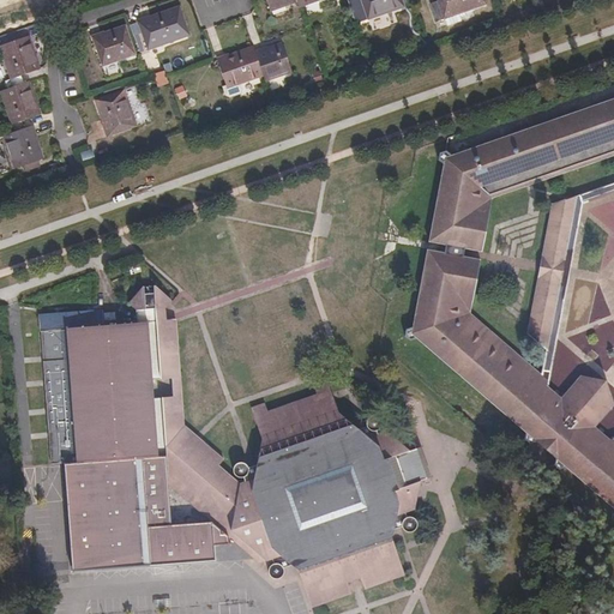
[(35,0),(6,0),(12,18),(38,10),(35,0)]
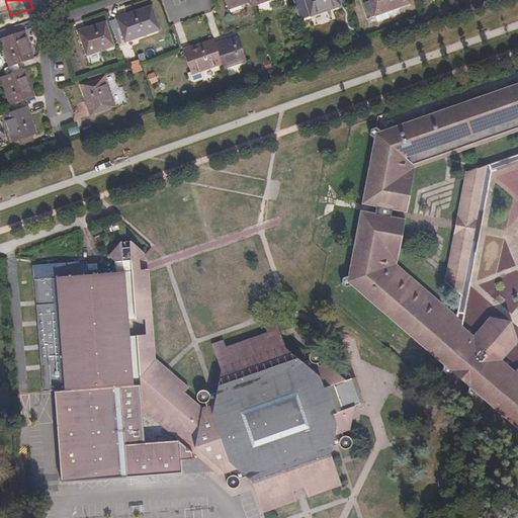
[(342,4),(340,0),(306,0),(311,14),(342,4)]
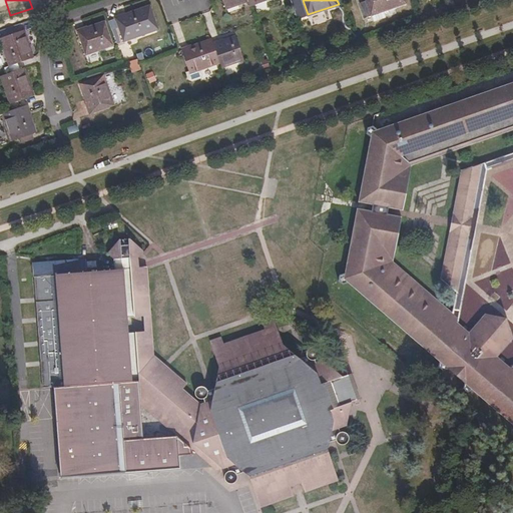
[(366,16),(374,14),(385,10),(407,2),(406,0),(366,0),(361,2),(366,16)]
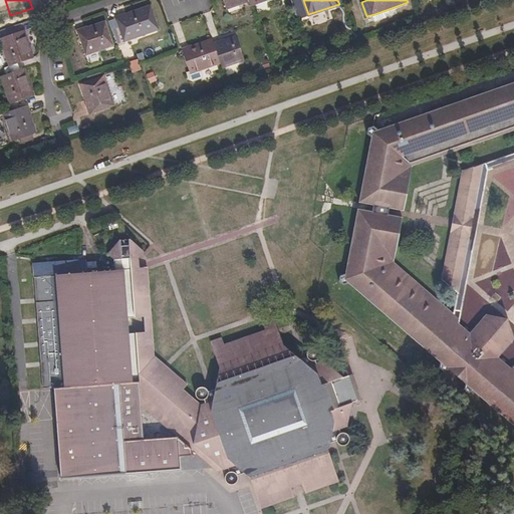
[(159,28),(151,5),(117,16),(125,39),(159,28)]
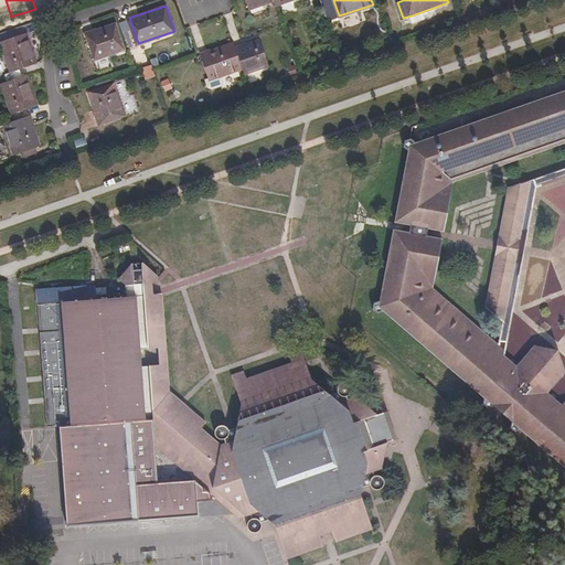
[(424,11),(412,16),(413,22),(426,18),(424,11)]
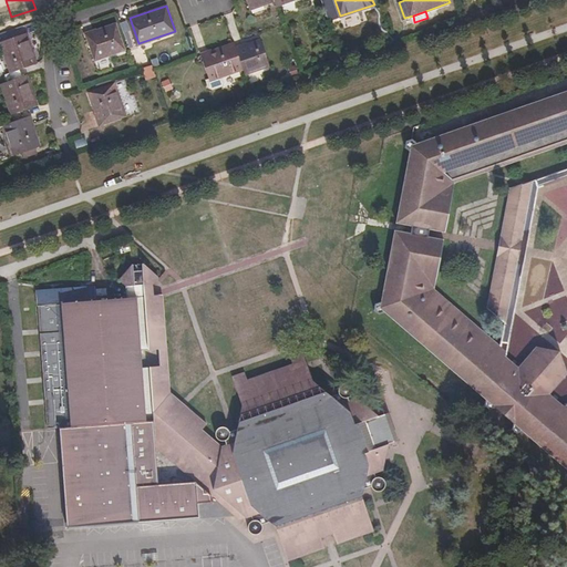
[(125,49),(116,22),(86,32),(95,59),(125,49)]
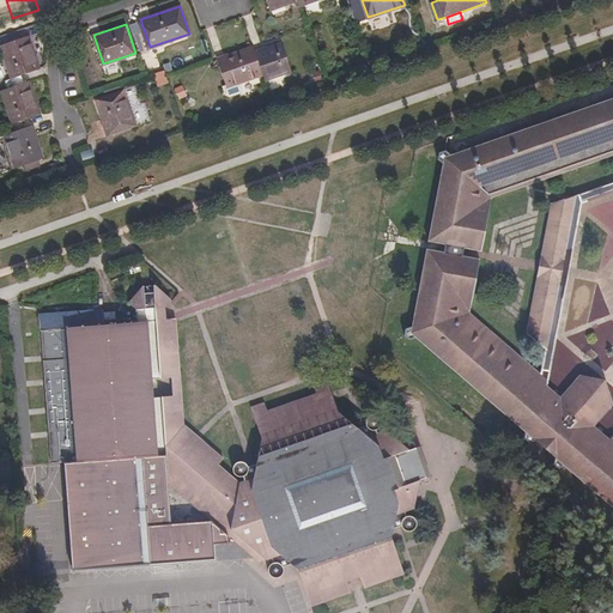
[(207,30),(212,44),(219,42),(213,28),(207,30)]
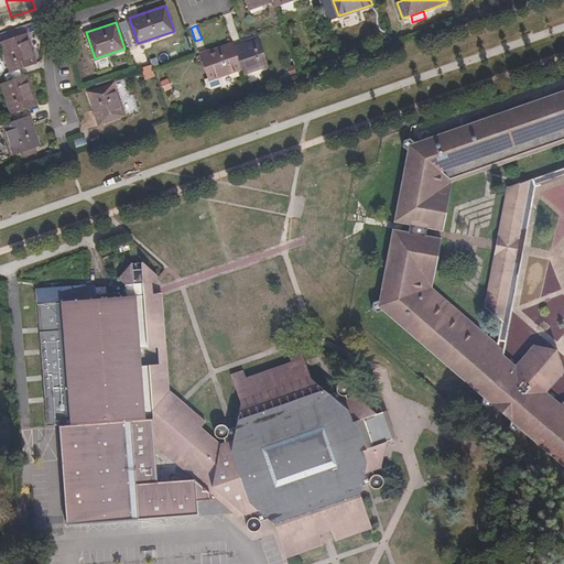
[(74,30),(83,54),(85,53),(87,60),(86,61),(87,65),(94,62),(82,28),(74,30)]
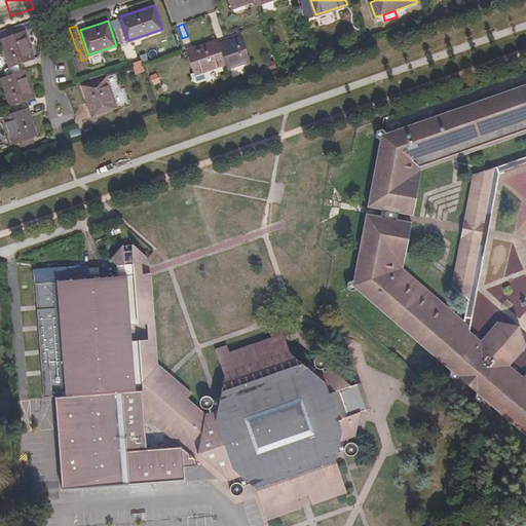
[(14,143),(39,135),(29,106),(22,108),(21,103),(36,97),(27,68),(22,70),(20,64),(35,58),(26,30),(1,38),(10,67),(7,68),(8,74),(2,77),(11,106),(8,107),(10,112),(4,114),(14,143)]
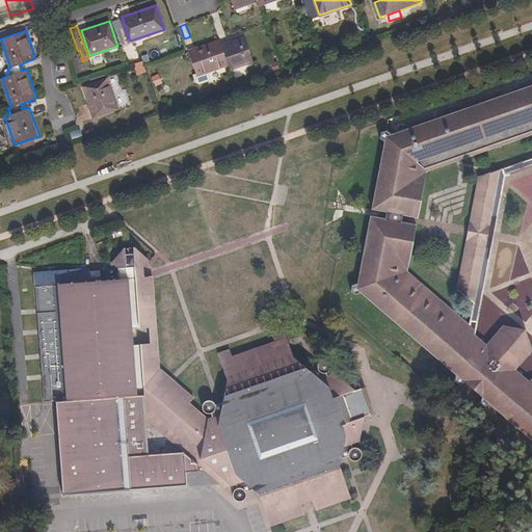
[(254,61),(245,36),(222,44),(220,40),(189,50),(197,75),(229,64),(231,69),(254,61)]
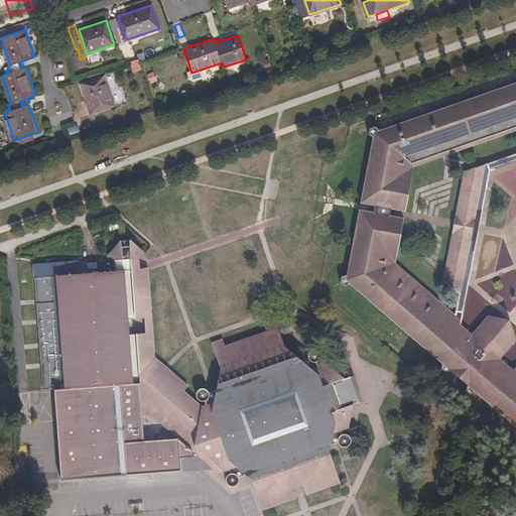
[(310,53),(309,47),(299,50),(301,56),(310,53)]
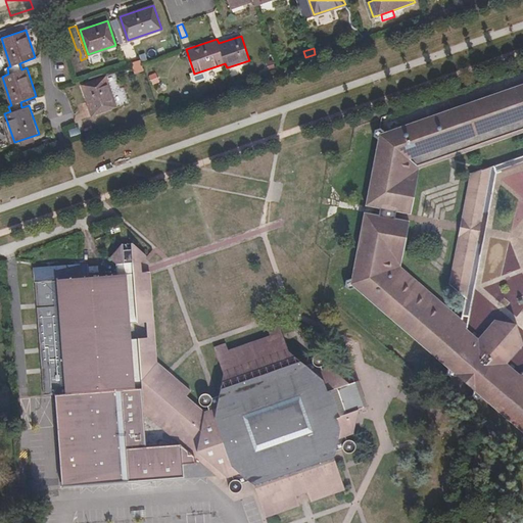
[(141,60),(132,61),(133,70),(141,69),(141,60)]
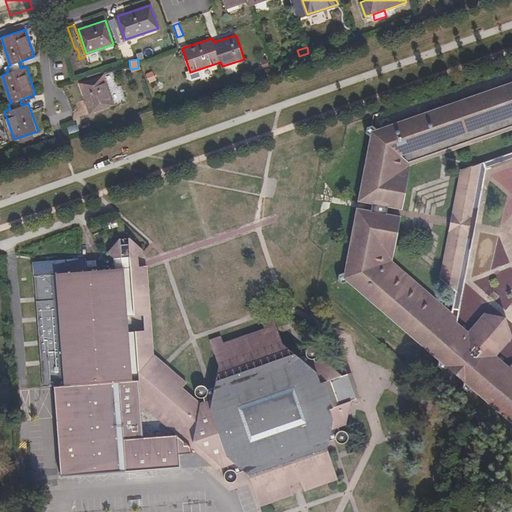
[(145,74),(149,83),(155,80),(152,71),(145,74)]
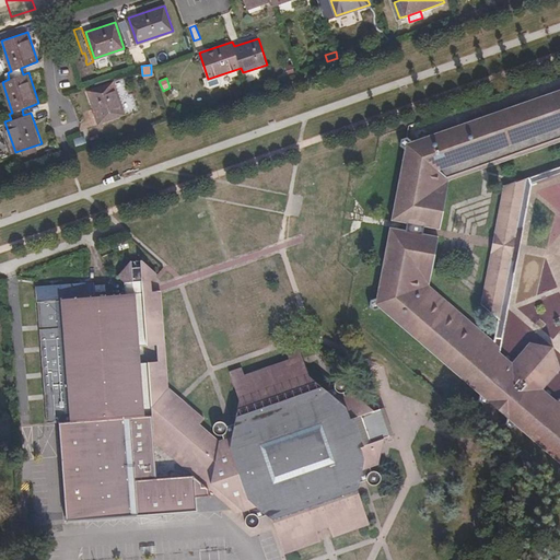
[(126,114),(115,81),(89,90),(100,123),(126,114)]
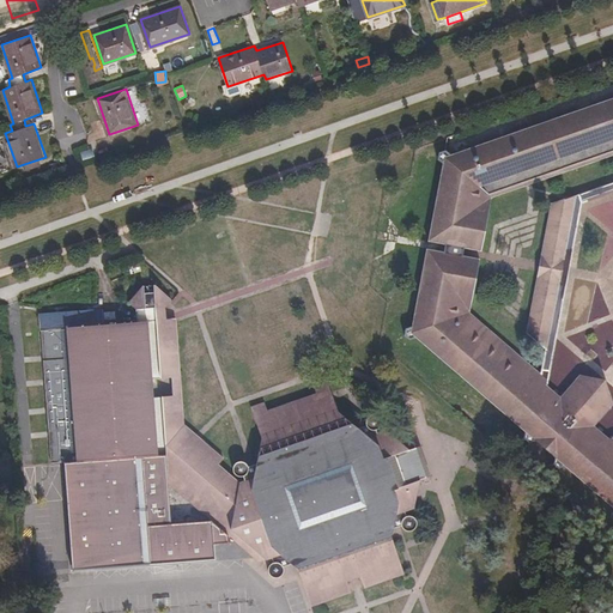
[(612,97),(593,104),(595,110),(540,131),(538,123),(462,149),(465,155),(454,157),(448,152),(442,153),(441,159),(450,169),(449,177),(441,176),(429,242),(445,247),(443,256),(428,253),(416,316),(422,317),(419,327),(407,328),(406,334),(411,338),(424,335),(430,340),(426,345),(517,423),(522,418),(528,424),(526,437),(529,442),(540,435),(559,451),(556,463),(560,468),(566,466),(612,505),(612,443),(600,450),(595,445),(584,436),(590,429),(587,426),(604,407),(596,401),(599,396),(596,387),(586,384),(582,388),(574,381),(558,400),(554,398),(547,405),(541,400),(576,218),(571,217),(571,211),(562,201),(550,205),(539,263),(558,268),(557,278),(536,274),(526,334),(546,349),(540,375),(468,313),(478,262),(461,259),(463,249),(480,253),(490,196),(612,155),(612,97)]
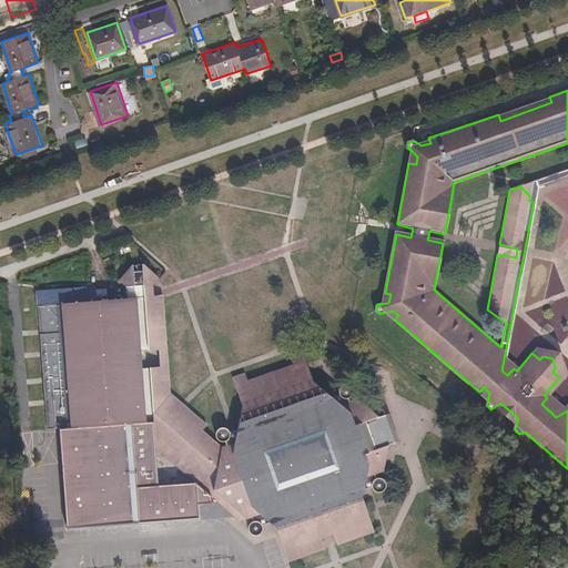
[(537,189),(567,178),(567,170),(520,186),(529,195),(529,201),(534,202),(537,189)]
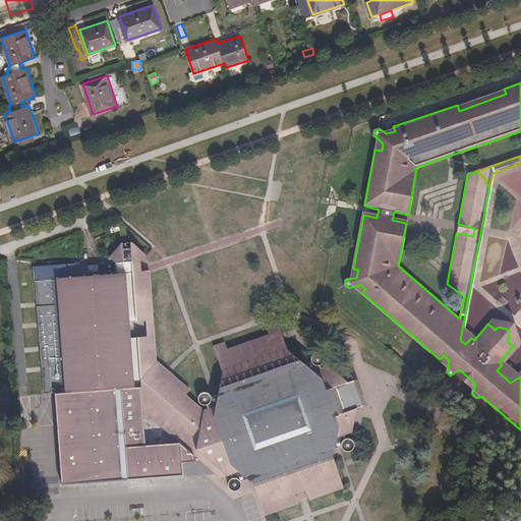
[(458,224),(456,233),(473,236),(474,228),(458,224)]
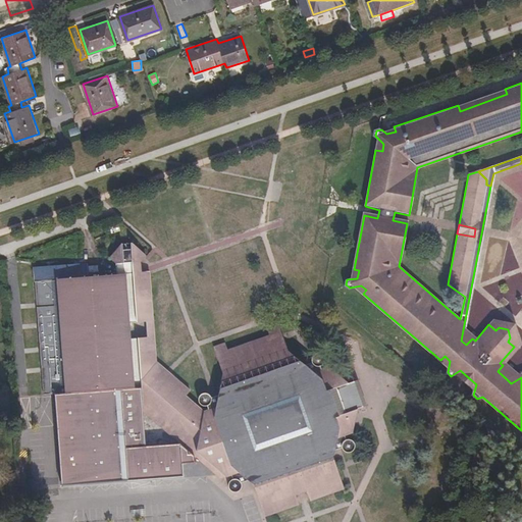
[(264,515),(270,513),(300,504),(296,493),(308,488),(311,500),(345,488),(332,450),(343,447),(346,434),(354,432),(358,409),(367,405),(358,379),(349,383),(330,368),(323,370),(314,363),(306,365),(289,351),(285,341),(279,324),(268,327),(270,335),(228,350),(226,343),(215,346),(224,374),(218,395),(210,397),(208,406),(206,413),(193,402),(164,376),(150,364),(150,357),(146,316),(143,273),(142,268),(142,261),(147,256),(134,243),(123,244),(110,257),(115,262),(116,274),(89,276),(88,263),(37,266),(45,389),(67,388),(67,389),(58,390),(63,481),(145,477),(144,464),(185,462),(195,461),(196,454),(222,477),(233,474),(235,478),(230,480),(228,484),(230,488),(233,490),(238,490),(240,488),(241,485),(242,481),(252,477),(264,515)]
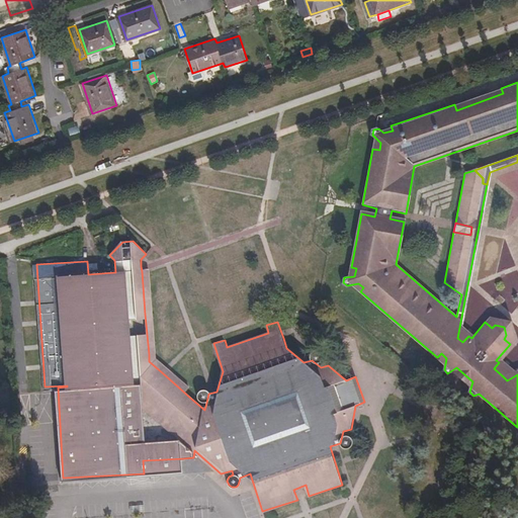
[(517,370),(503,376),(507,380),(517,374),(517,370)]
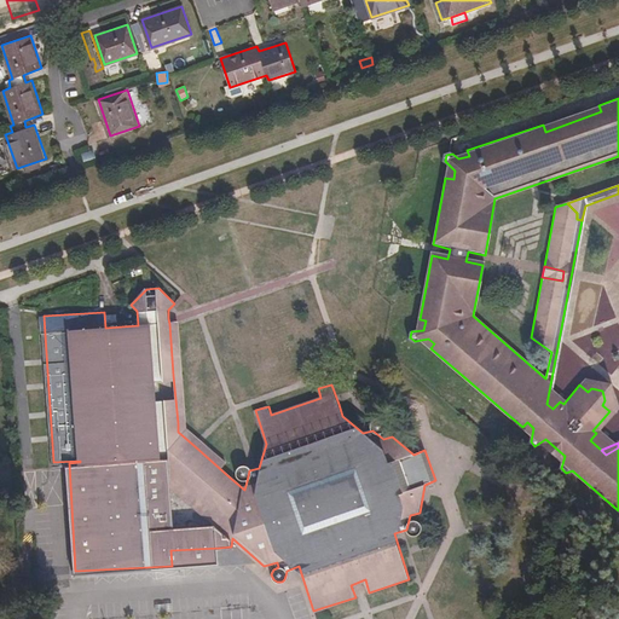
[(219,548),(171,550),(172,566),(219,563),(219,548)]
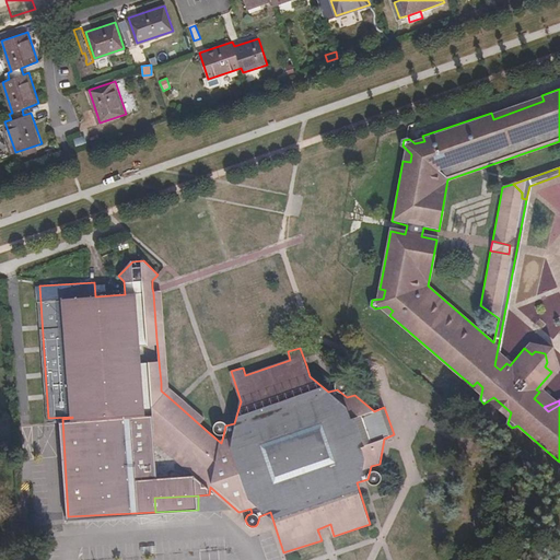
[(317,529),(322,540),(334,536),(330,524),(317,529)]
